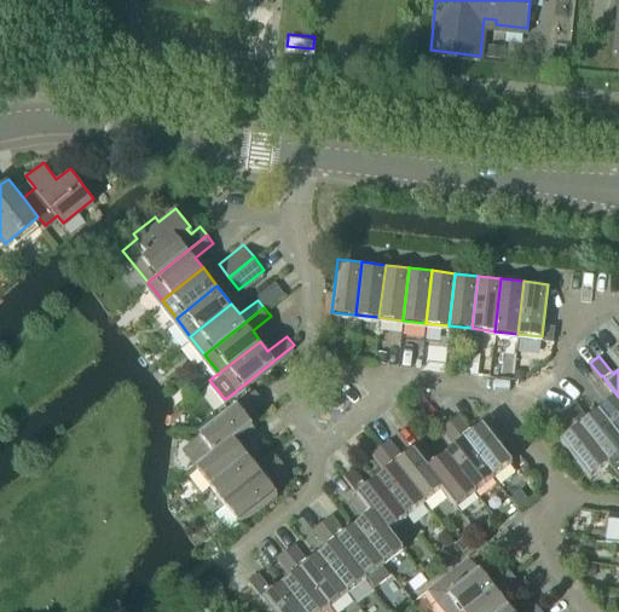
[(601,376),(594,382),(608,400),(597,408),(618,434),(618,397),(602,375),(601,376)]
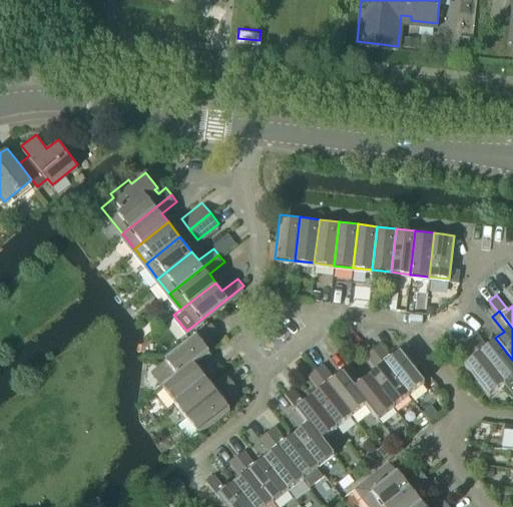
[(165,357),(153,367),(164,383),(177,373),(178,373),(208,349),(202,341),(217,329),(211,321),(165,357)]
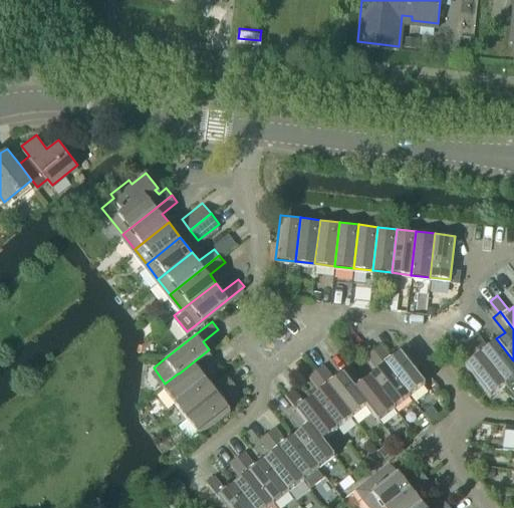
[(476,330),(469,335),(506,382),(513,392),(513,360),(496,338),(488,345),(476,330)]
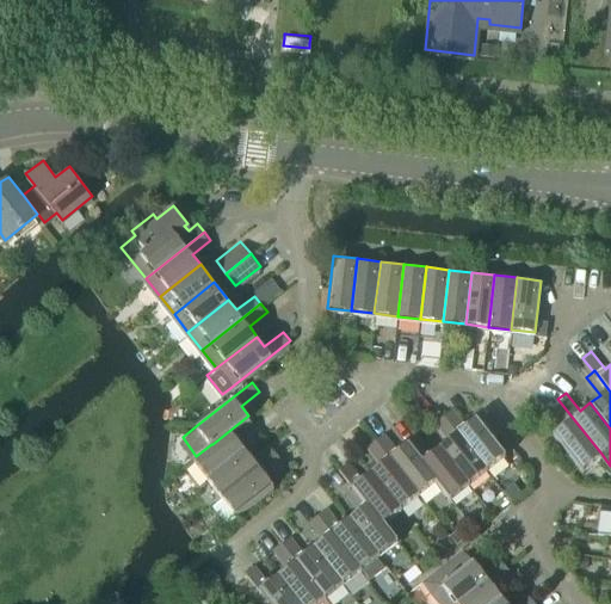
[(557,399),(550,406),(563,424),(553,432),(582,468),(602,454),(557,399)]
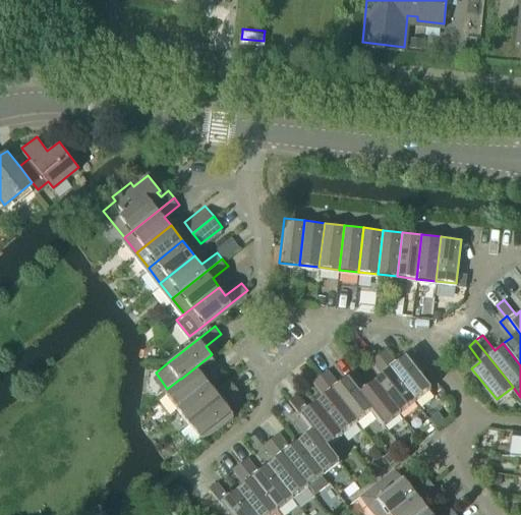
[(386,346),(379,352),(415,398),(431,386),(418,369),(425,364),(413,350),(407,354),(398,361),(386,346)]
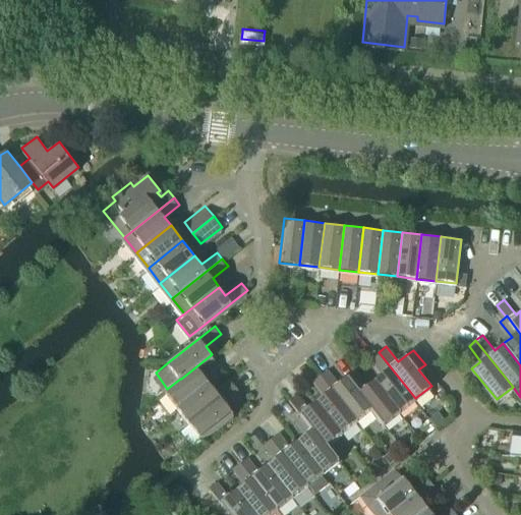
[(379,352),(371,357),(384,373),(375,380),(400,410),(415,398),(379,352)]
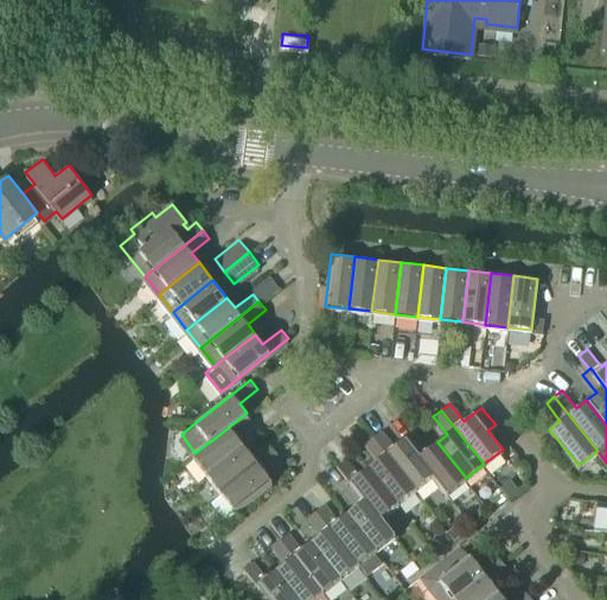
[(195,453),(192,454),(206,473),(243,445),(236,435),(254,421),(247,413),(211,441),(210,441),(195,453)]
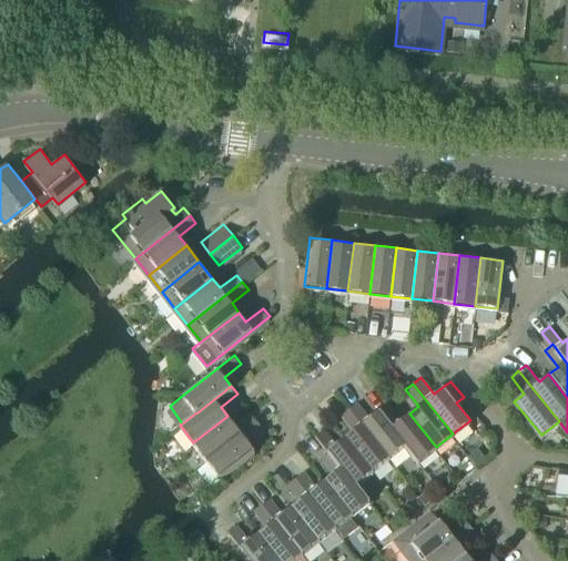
[(357,400),(350,406),(389,457),(405,445),(406,444),(379,409),(371,417),(357,400)]
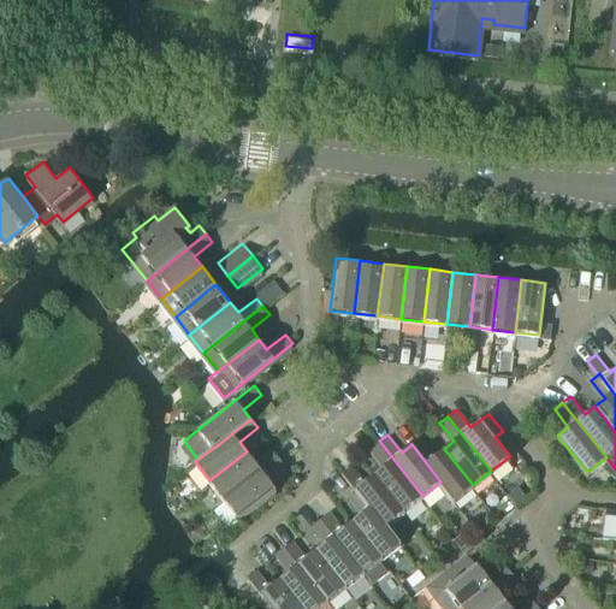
[(420,438),(412,444),(440,482),(439,483),(454,501),(455,500),(473,485),(444,449),(433,456),(420,438)]
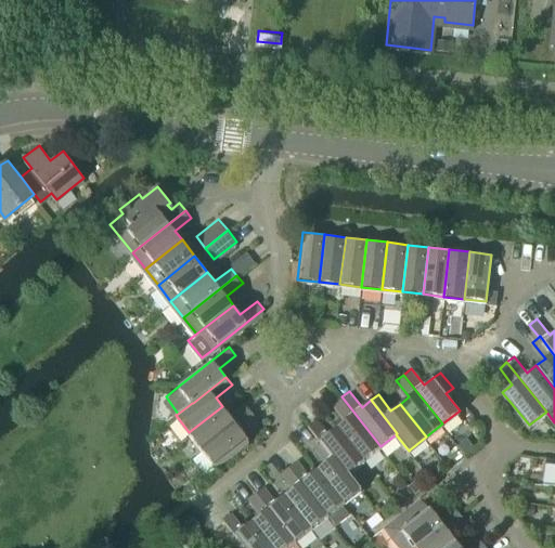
[(341,396),(334,403),(346,419),(337,426),(364,459),(381,446),(341,396)]
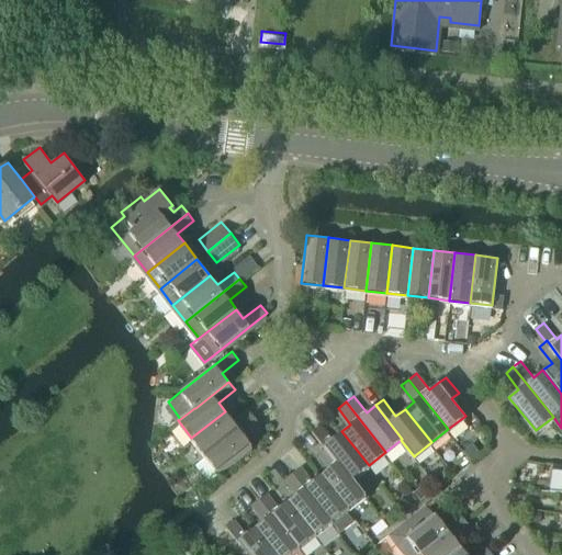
[(225,411),(191,438),(204,454),(255,415),(249,407),(233,420),(225,411)]
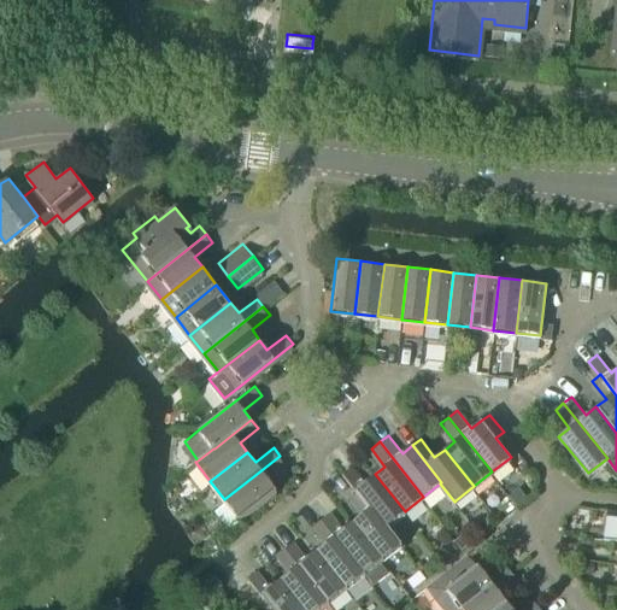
[(224,499),(213,509),(228,527),(240,518),(277,490),(269,479),(287,464),(280,456),(224,499)]
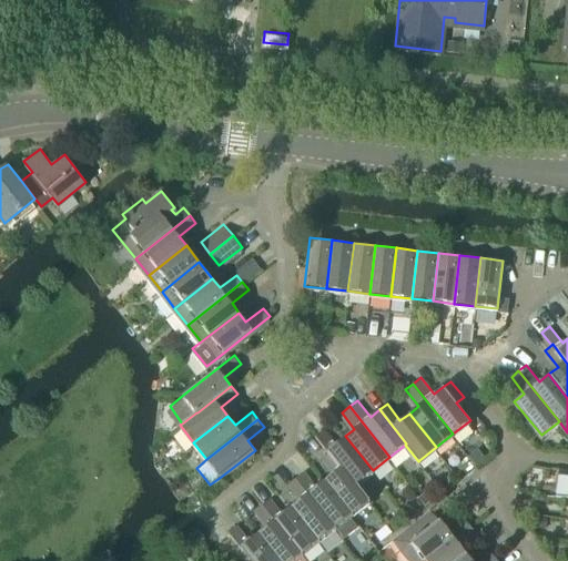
[(323,426),(315,434),(328,450),(328,449),(356,483),(356,482),(373,470),(345,436),(336,444),(323,426)]
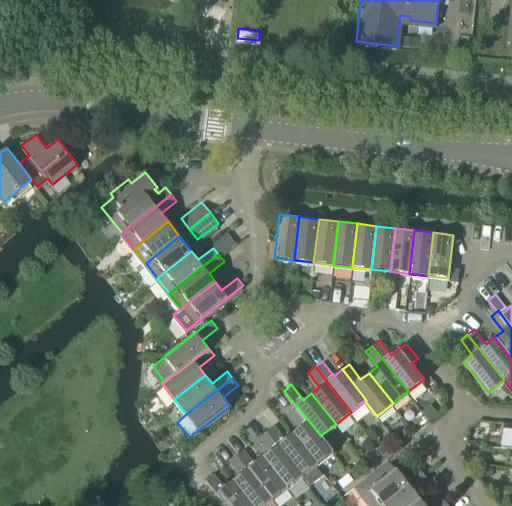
[(296,406),(289,410),(301,426),(293,432),(317,463),(333,451),(333,450),(321,435),(321,436),(296,405),(296,406)]
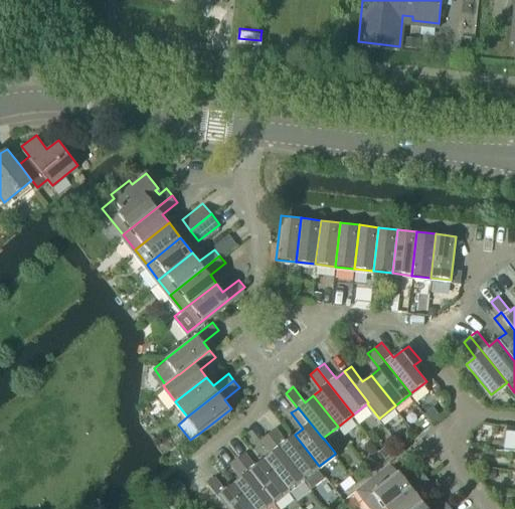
[(275,426),(268,432),(304,478),(311,486),(326,474),(319,466),(295,435),(287,441),(275,426)]
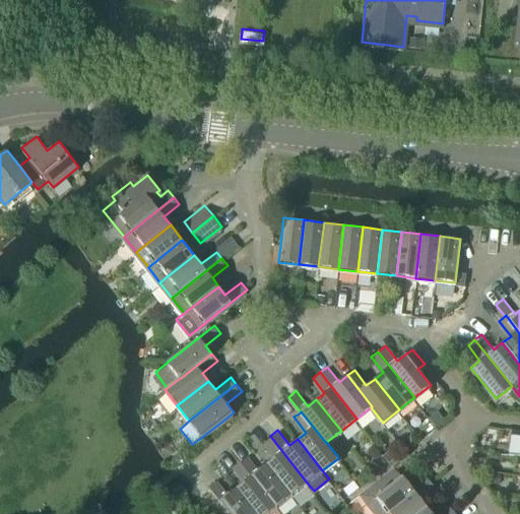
[(519,431),(511,431),(508,451),(519,452),(519,453),(519,452),(519,431)]
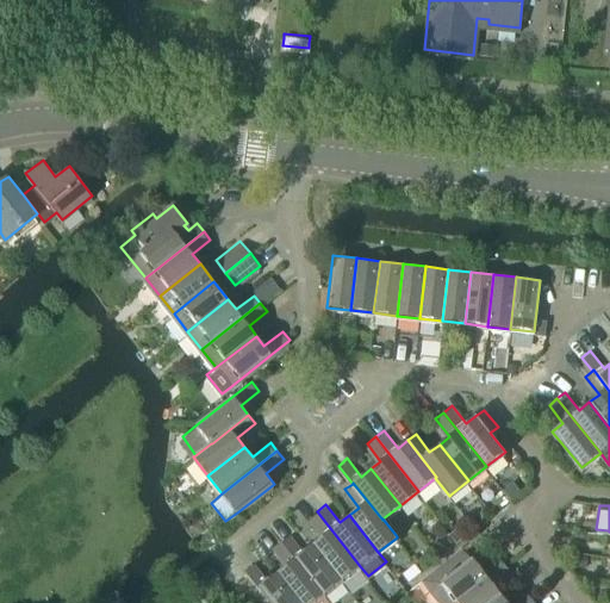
[(317,511),(309,517),(323,535),(313,544),(342,579),(360,566),(317,511)]
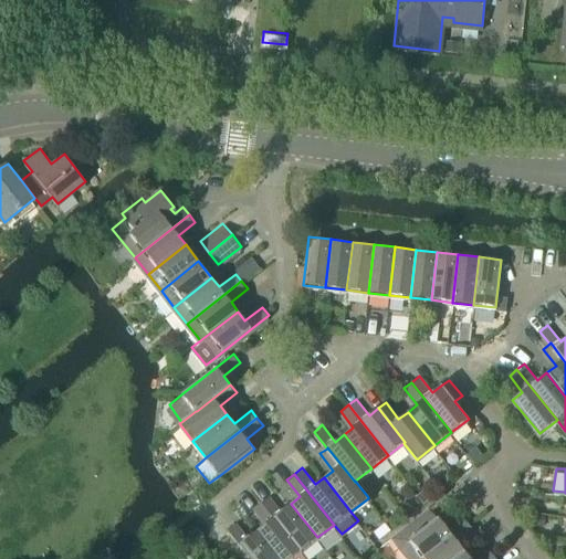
[(269,494),(261,501),(301,550),(317,537),(291,504),(282,510),(269,494)]
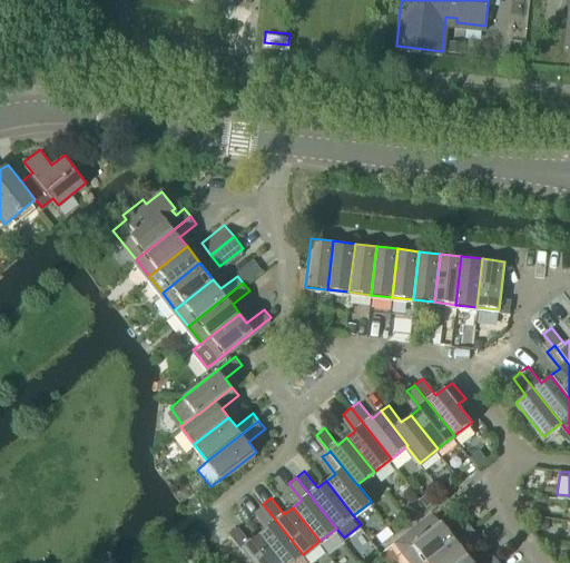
[(263,504),(255,510),(268,526),(259,534),(282,562),(310,562),(303,554),(263,504)]
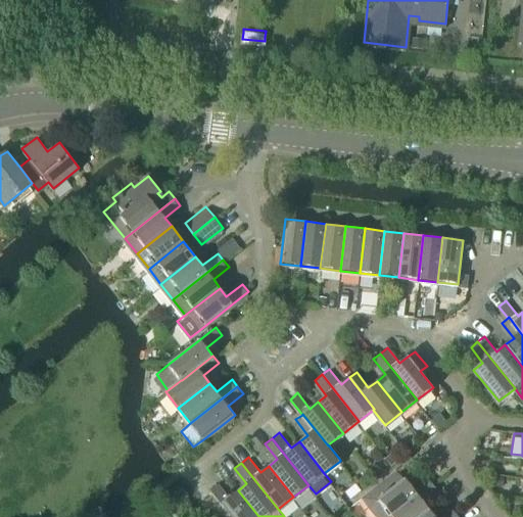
[(362,495),(379,516),(388,516),(433,482),(427,475),(412,487),(396,467),(362,495)]
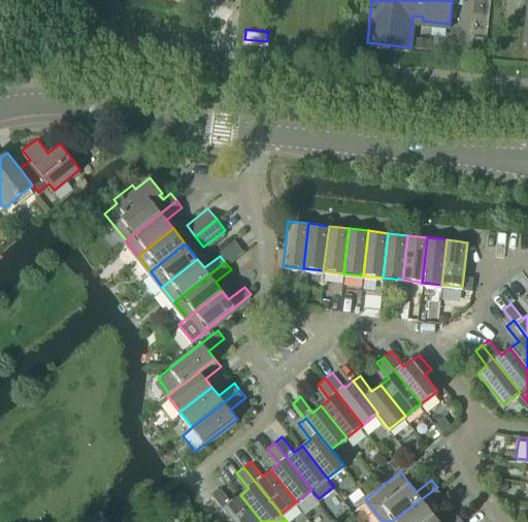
[(216,497),(204,507),(217,521),(261,521),(240,495),(232,501),(220,486),(211,492),(216,497)]
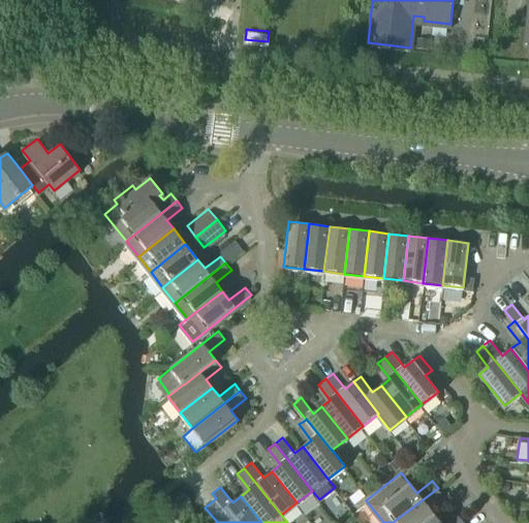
[(393,522),(424,522),(434,516),(428,506),(443,495),(438,488),(393,522)]
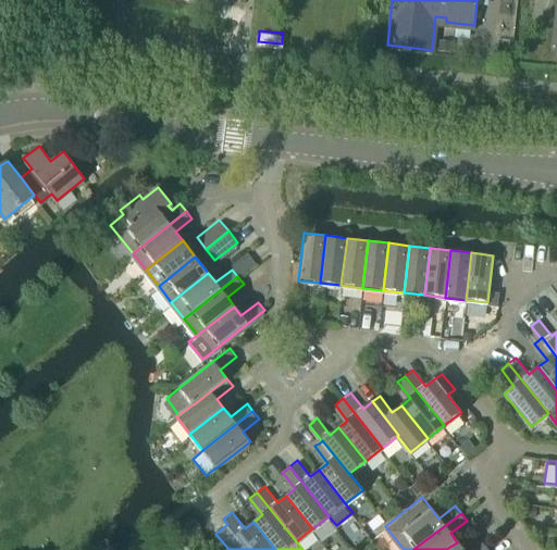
[(446,549),(481,549),(486,546),(481,538),(465,549),(463,549),(457,542),(446,549)]
